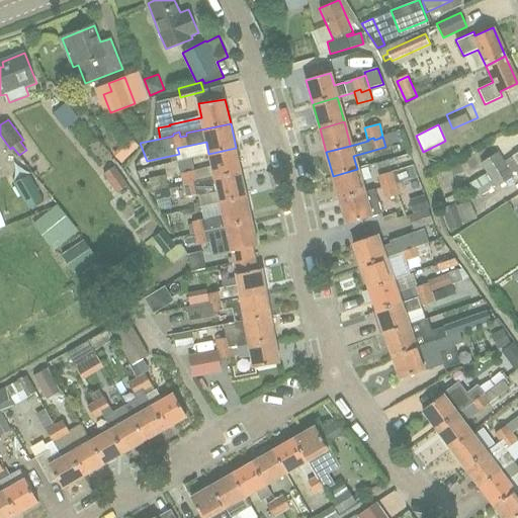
[(241,171),(236,148),(208,154),(213,177),(241,171)]
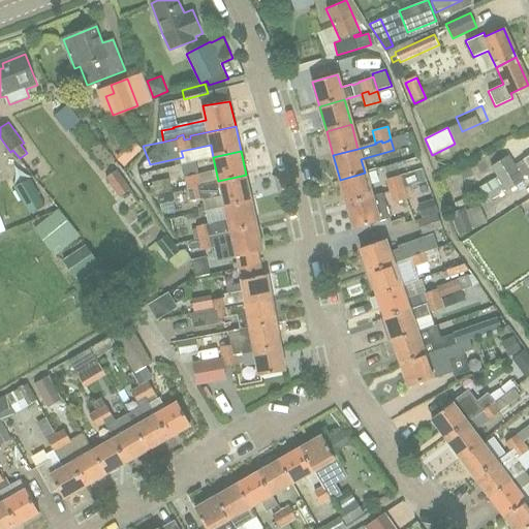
[(528,154),(523,158),(525,162),(517,166),(508,154),(490,165),(496,176),(502,184),(506,191),(525,181),(527,184),(528,183),(528,154)]
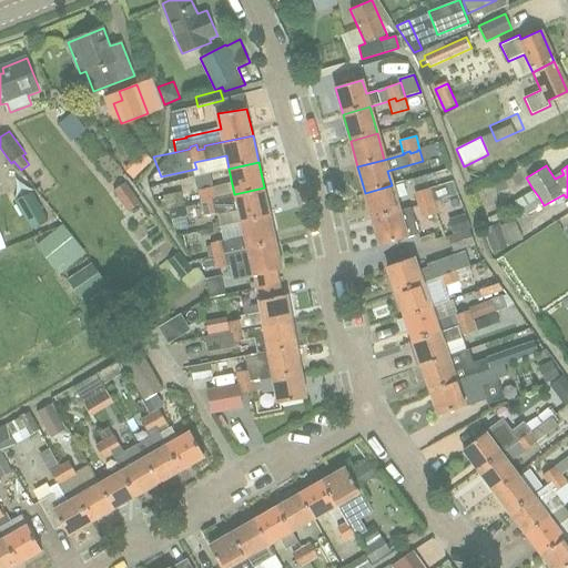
[(493,189),(513,178),(506,166),(486,178),(493,189)]
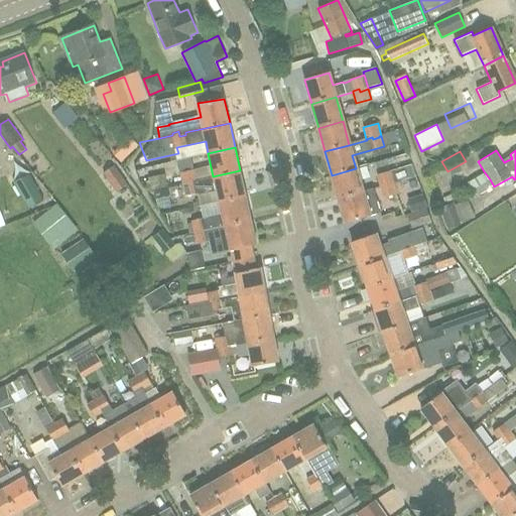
[(414,176),(411,164),(401,167),(405,179),(414,176)]
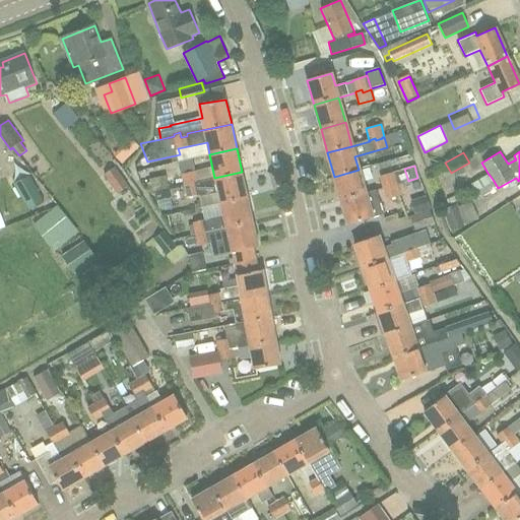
[(128,186),(115,167),(104,174),(118,193),(128,186)]
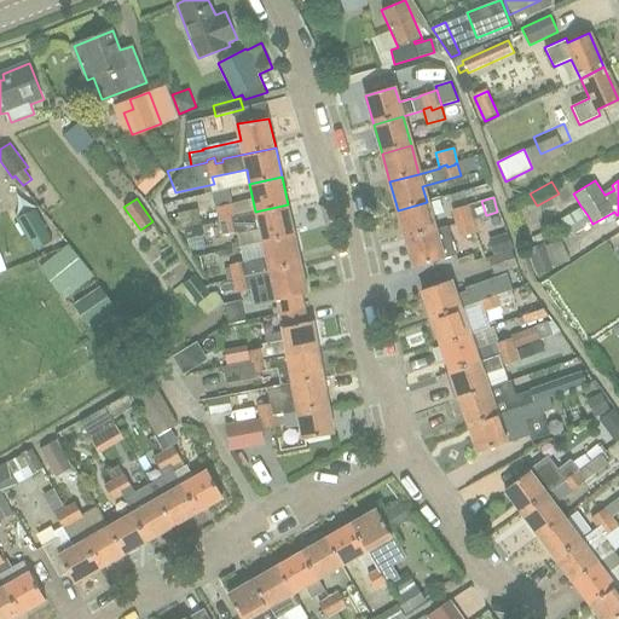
[(236,217),(232,202),(215,206),(218,218),(226,217),(227,221),(235,220),(235,218),(236,217)]
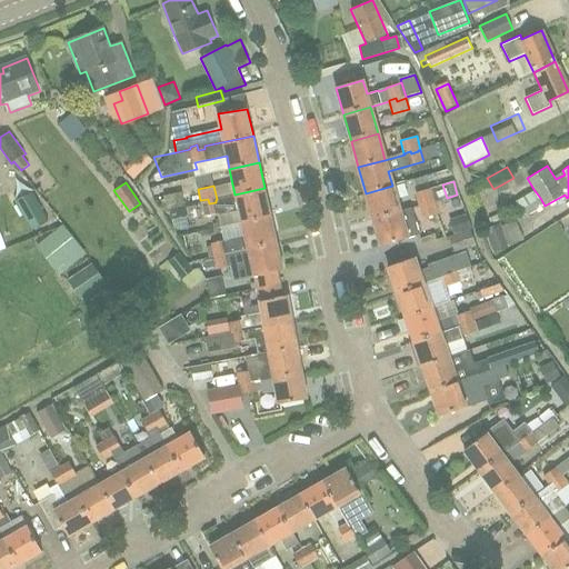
[(399,210),(392,186),(366,193),(373,220),(412,209),(411,207),(399,210)]
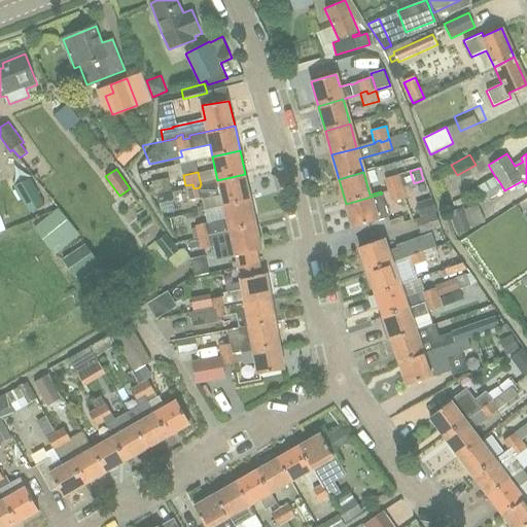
[(192,184),(185,185),(188,201),(202,198),(203,199),(220,195),(222,206),(250,200),(245,174),(217,180),(201,184),(200,185),(200,187),(194,188),(192,184)]
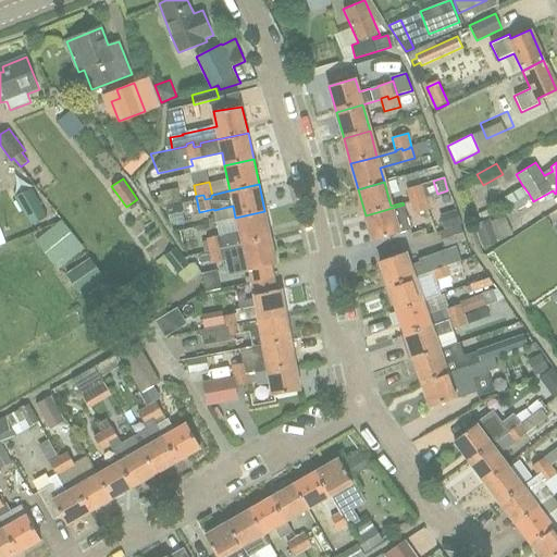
[(418,202),(426,199),(422,184),(406,188),(410,201),(417,199),(418,202)]
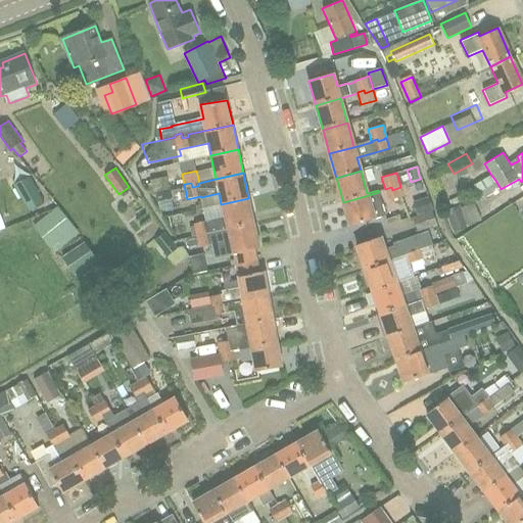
[(479,192),(496,182),(490,174),(474,184),(479,192)]
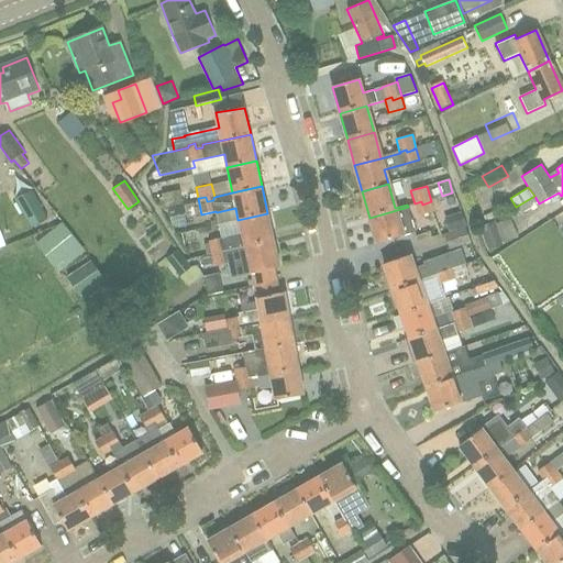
[(48,218),(31,188),(14,198),(31,228),(48,218)]
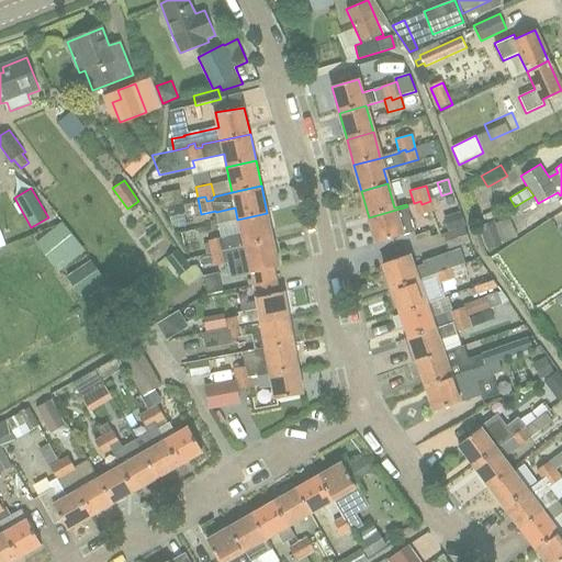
[(164,208),(182,203),(179,189),(160,193),(164,208)]
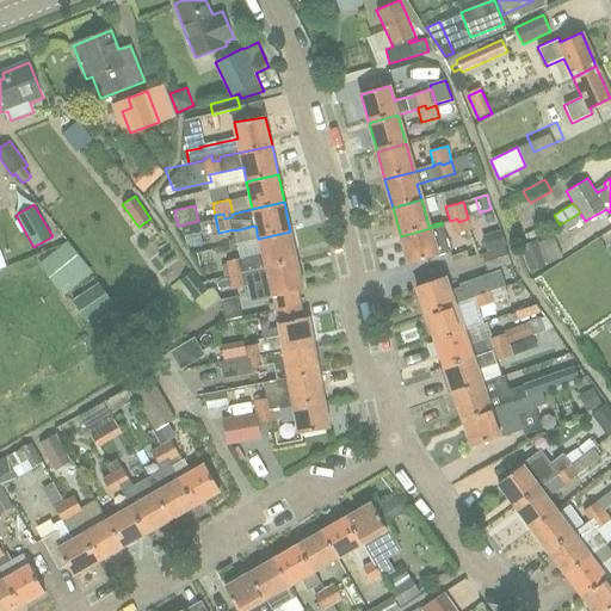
[(471,229),(468,218),(458,222),(457,218),(450,221),(454,234),(471,229)]
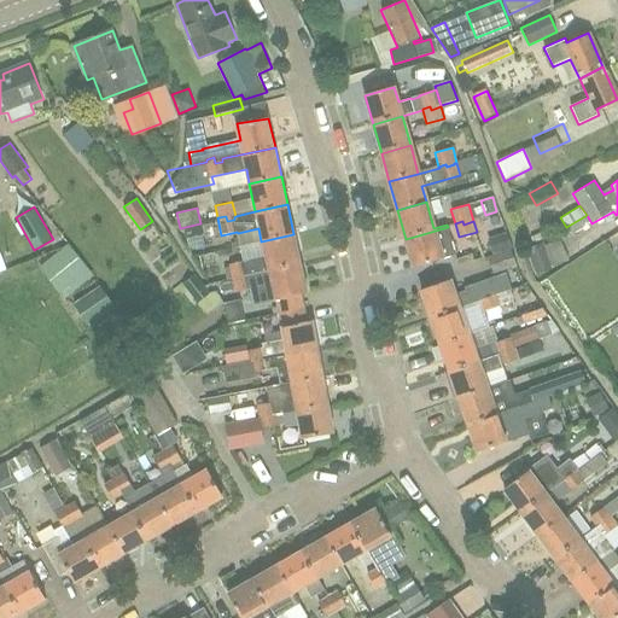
[(184,228),(188,249),(205,245),(200,225),(184,228)]
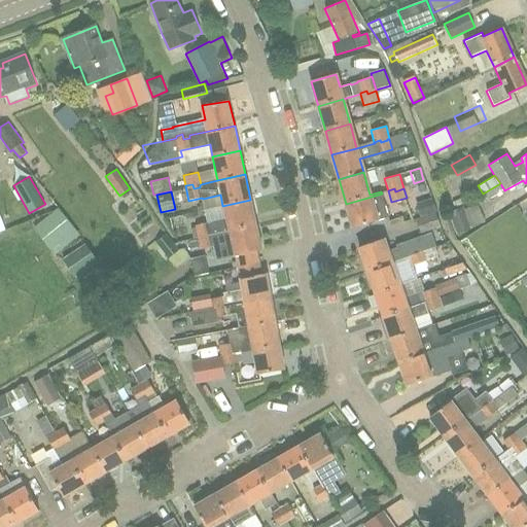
[(389,216),(382,194),(346,204),(353,229),(377,221),(377,220),(389,216)]
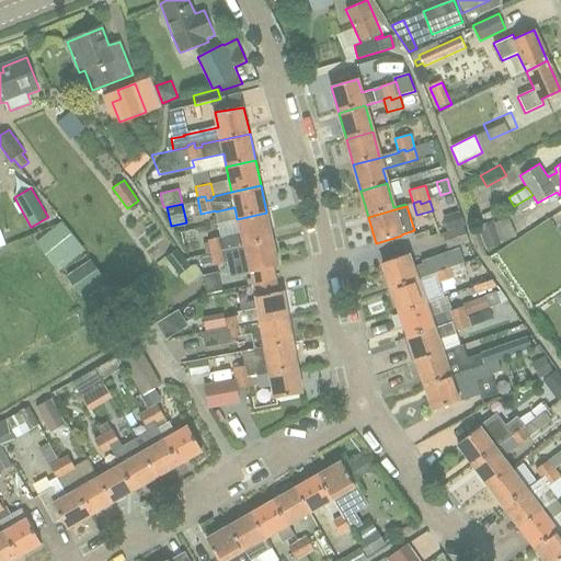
[(208,241),(203,242),(204,248),(206,253),(208,252),(210,251),(217,250),(218,252),(221,252),(225,251),(225,249),(249,244),(260,242),(272,240),(270,227),(266,213),(252,216),(237,219),(240,231),(224,236),(207,240),(208,241)]
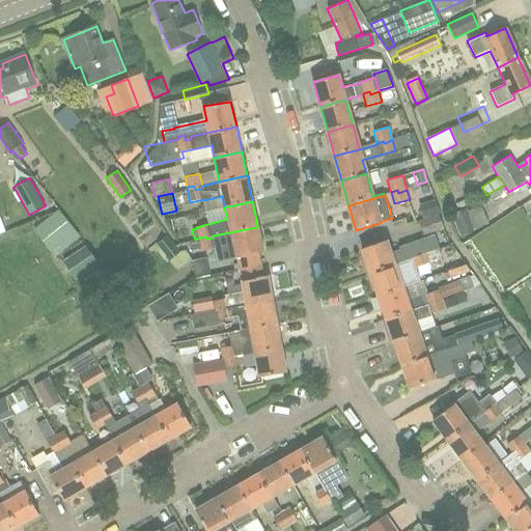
[(424,218),(439,213),(436,206),(422,212),(424,218)]
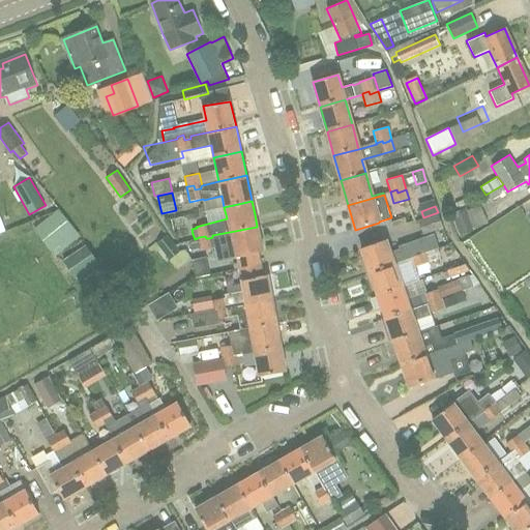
[(451,213),(459,236),(474,231),(467,208),(451,213)]
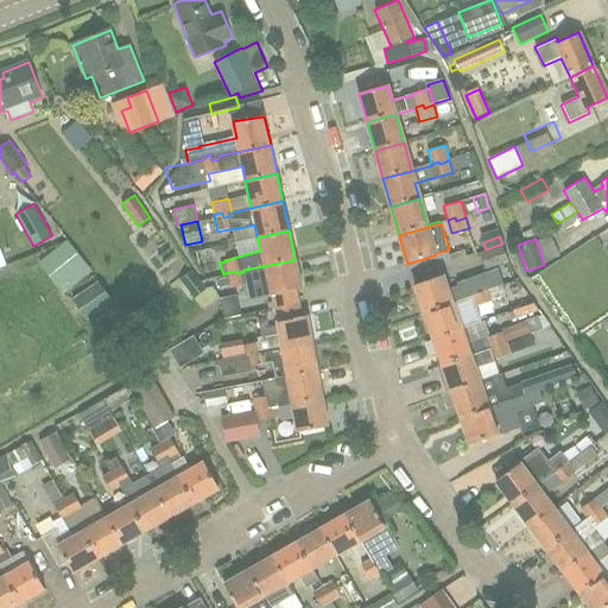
[(68,240),(39,263),(58,287),(67,282),(71,287),(93,271),(68,240)]
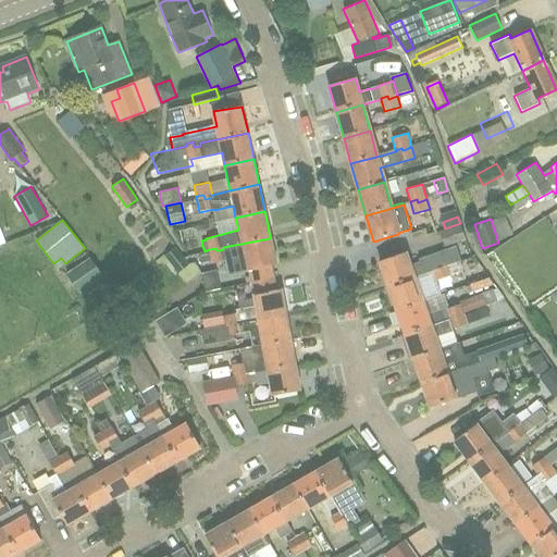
[(460,223),(438,232),(444,247),(466,239),(460,223)]
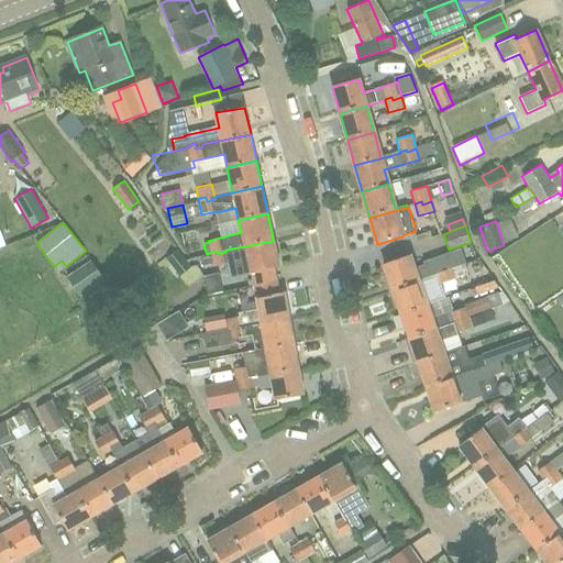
[(211,252),(214,266),(221,264),(229,263),(230,269),(231,277),(241,274),(251,272),(252,278),(254,285),(266,283),(278,280),(275,267),(278,267),(276,254),(273,241),(250,245),(225,250),(225,252),(219,253),(218,251),(211,252)]
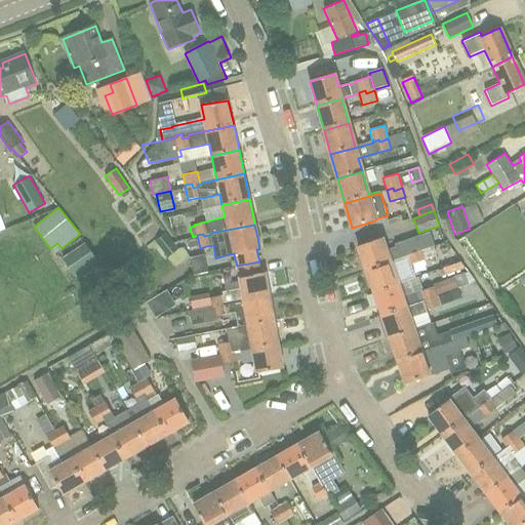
[(178,249),(165,232),(154,241),(167,258),(178,249)]
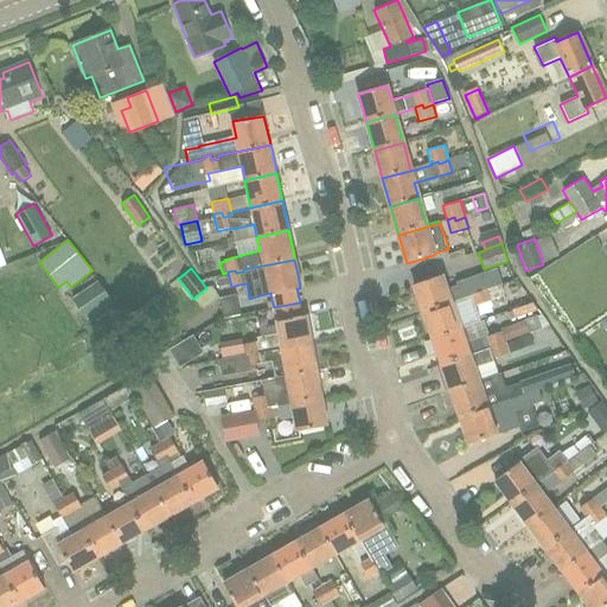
[(442,275),(413,285),(422,312),(452,302),(472,295),(489,289),(502,285),(497,268),(455,282),(457,286),(447,289),(442,275)]
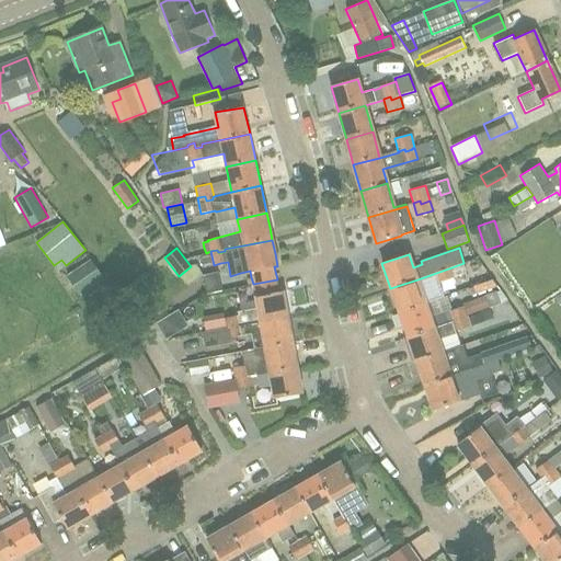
[(91,259),(67,275),(80,295),(104,279),(91,259)]
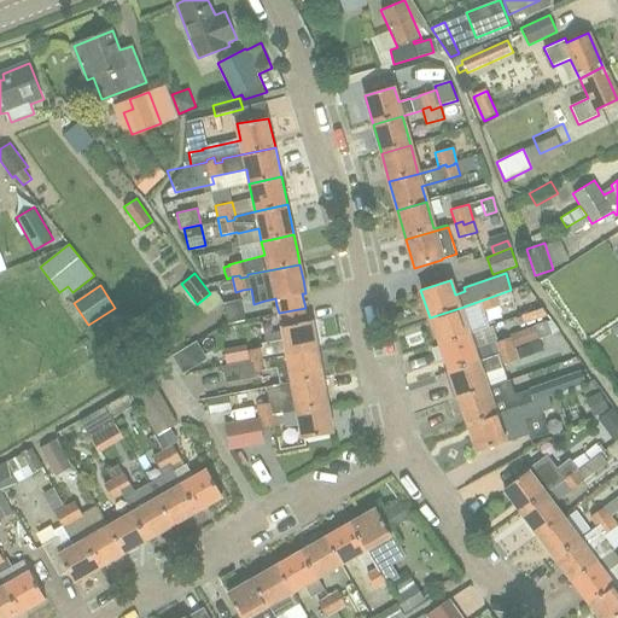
[(497,295),(481,301),(484,312),(501,305),(497,295)]
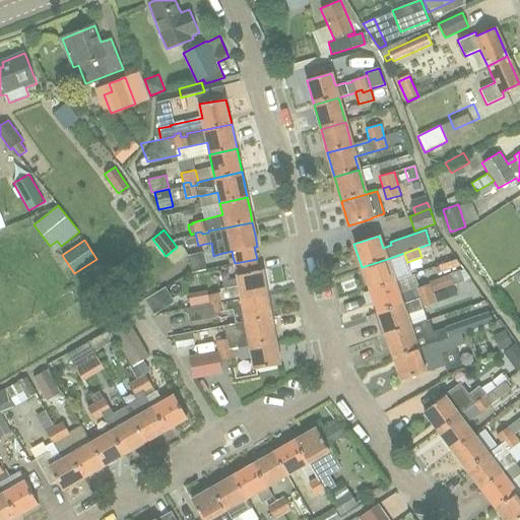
[(237,275),(239,285),(220,288),(220,291),(208,295),(209,304),(267,294),(262,270),(259,271),(257,259),(235,263),(237,275)]
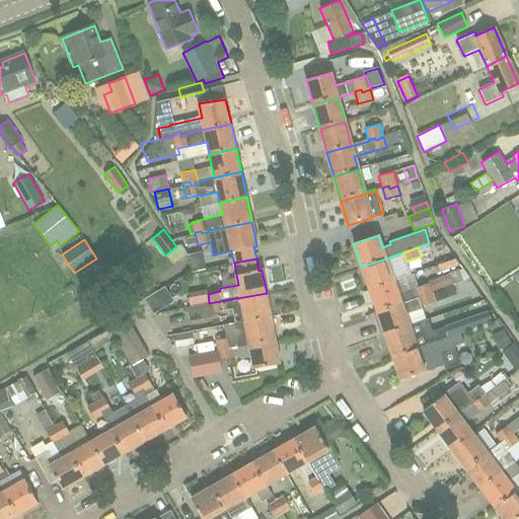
[(386,258),(361,267),(369,290),(393,281),(386,258)]
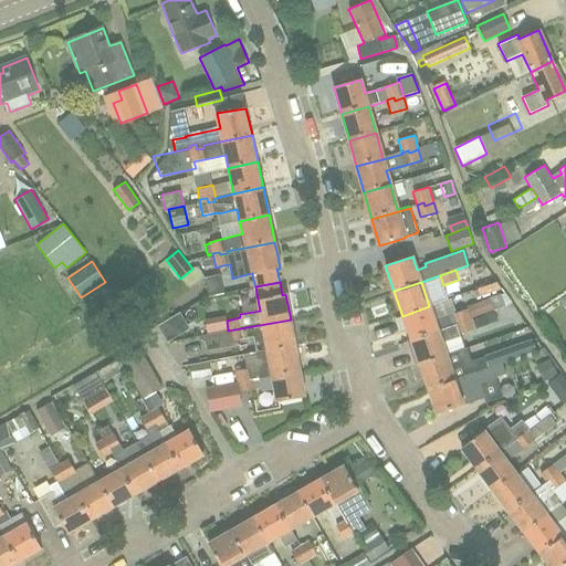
[(433,320),(429,306),(402,316),(410,339),(472,318),(472,317),(513,303),(505,293),(468,306),(468,308),(433,320)]
